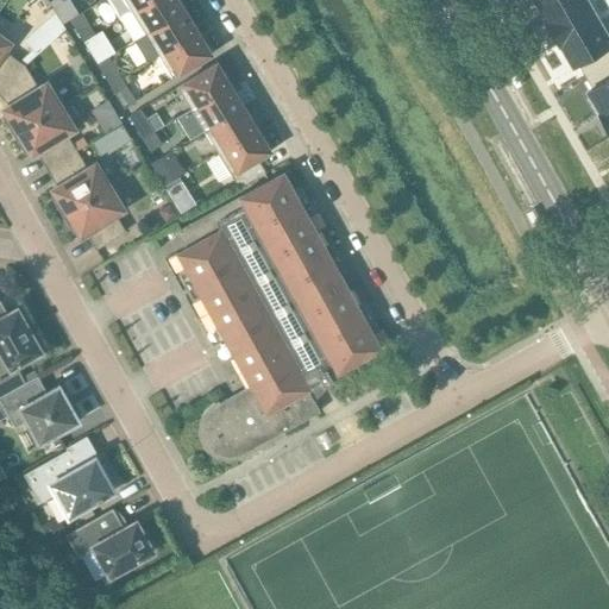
[(62,0),(52,0),(49,2),(57,14),(68,8),(62,0)]
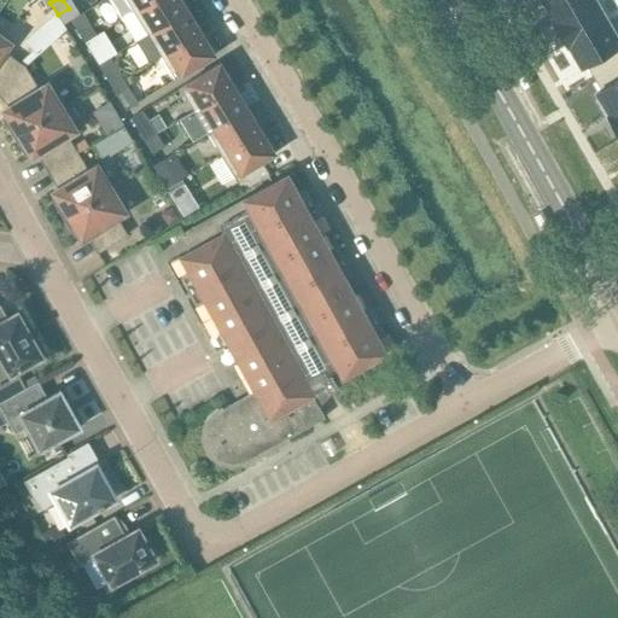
[(126,0),(134,12),(153,0),(126,0)]
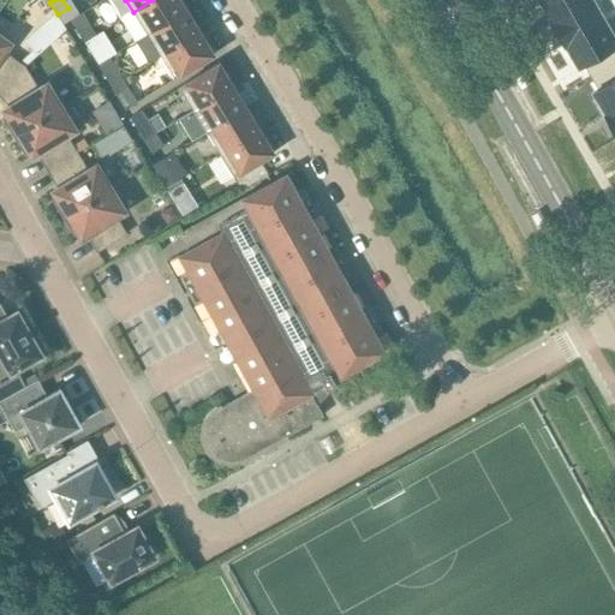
[(180,0),(153,0),(133,12),(147,35),(186,10),(180,0)]
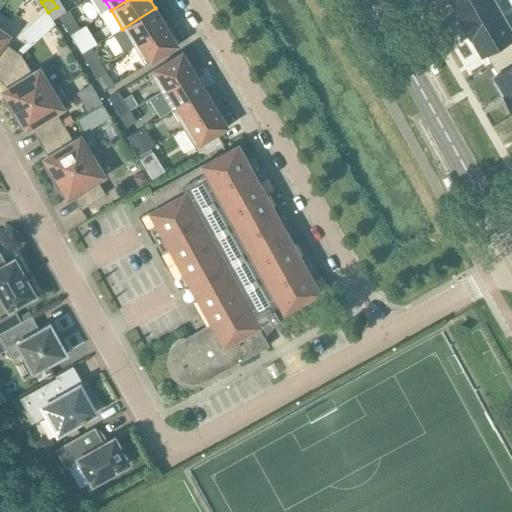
[(490,0),(450,0),(448,2),(458,19),(491,0),(490,0)]
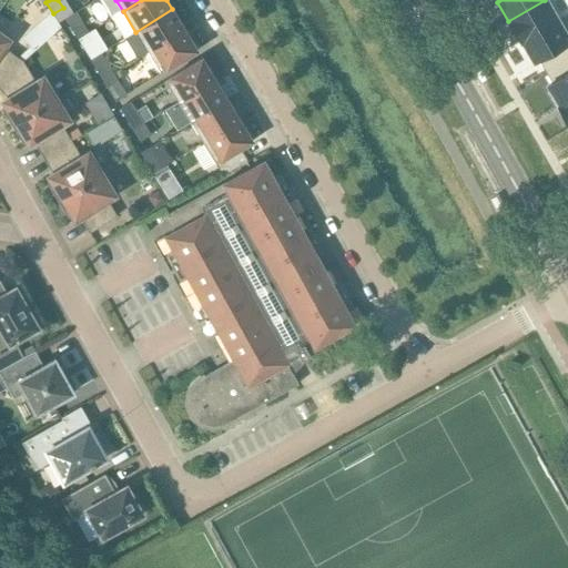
[(545,0),(508,21),(519,41),(556,20),(545,0)]
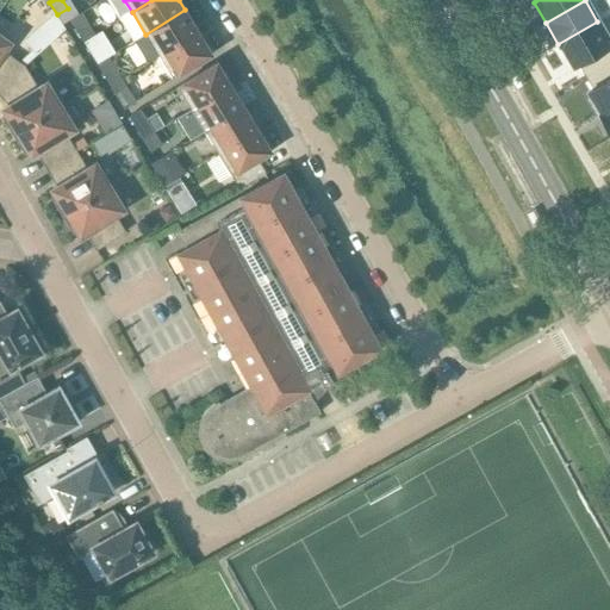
[(185,10),(145,35),(134,41),(148,63),(159,56),(198,32),(185,10)]
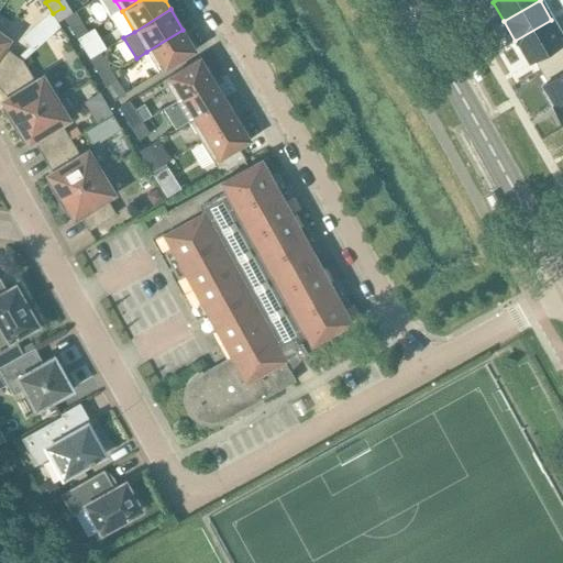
[(70,26),(78,39),(88,32),(80,20),(70,26)]
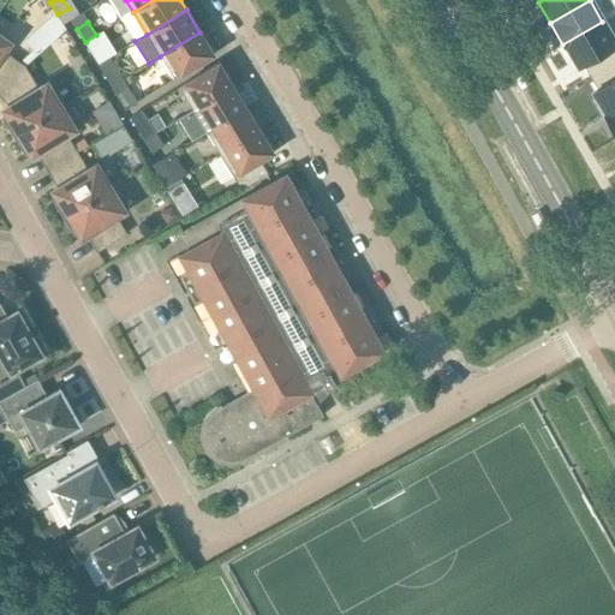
[(614,43),(602,22),(562,45),(577,69),(581,66),(587,78),(614,61),(614,43)]
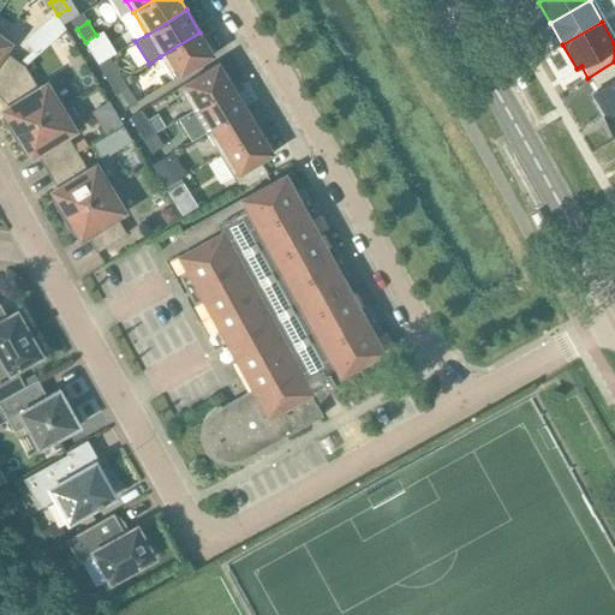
[(199,33),(160,57),(174,79),(193,67),(214,54),(199,33)]
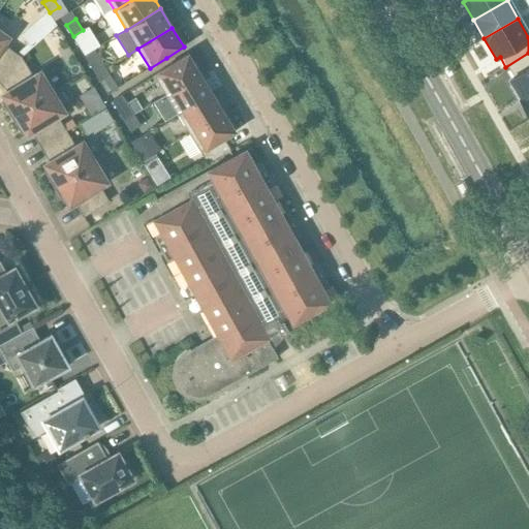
[(89,41),(83,30),(73,36),(80,47),(89,41)]
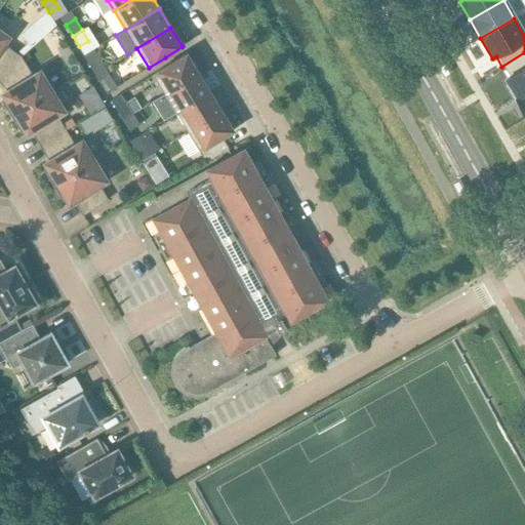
[(0,31),(0,76),(22,56),(3,43),(8,37),(0,31)]
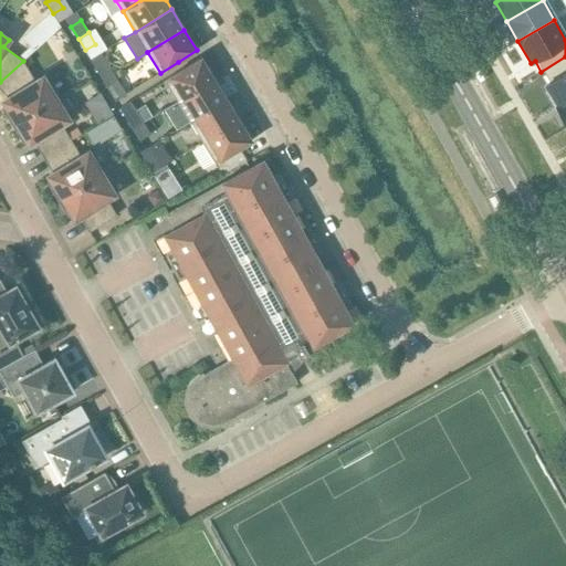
[(565,56),(541,72),(546,81),(542,83),(556,107),(565,101),(565,56)]
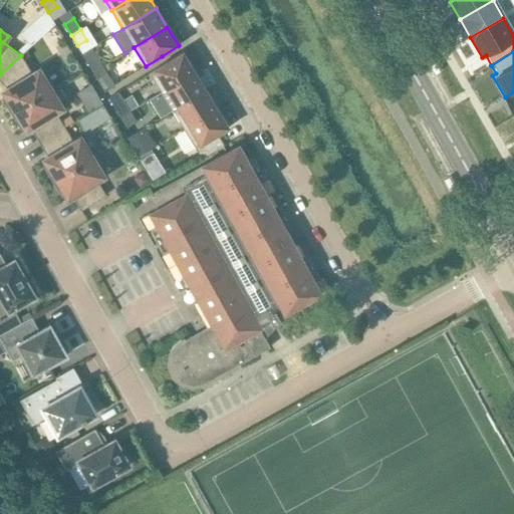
[(183,53),(166,63),(150,73),(162,92),(195,71),(183,53)]
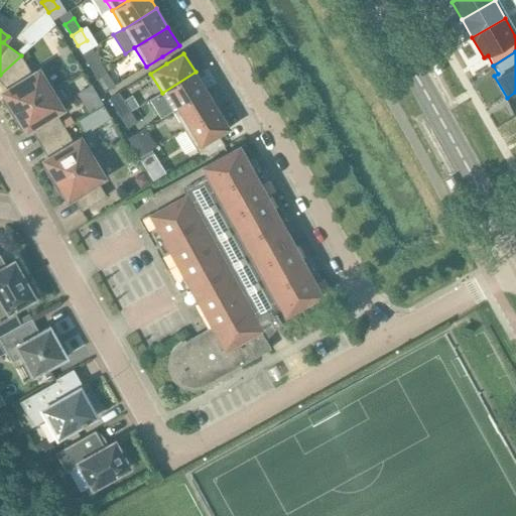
[(21,55),(0,75),(0,81),(7,90),(3,93),(6,97),(3,99),(10,111),(9,112),(11,114),(51,90),(39,71),(32,75),(21,55)]
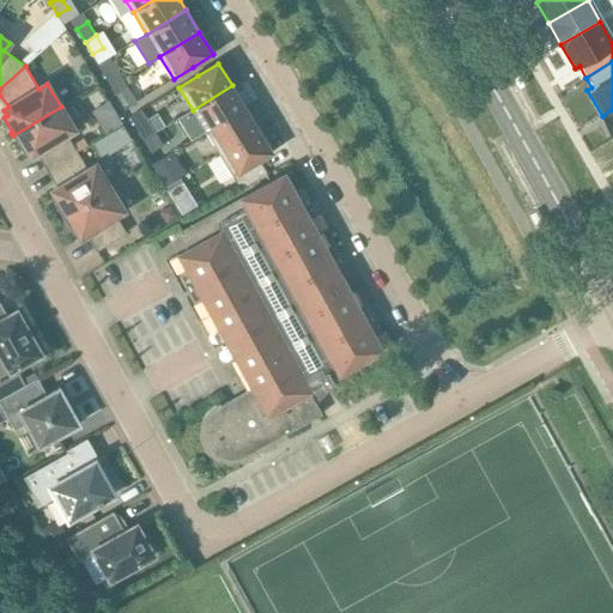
[(103,73),(111,85),(122,79),(115,66),(103,73)]
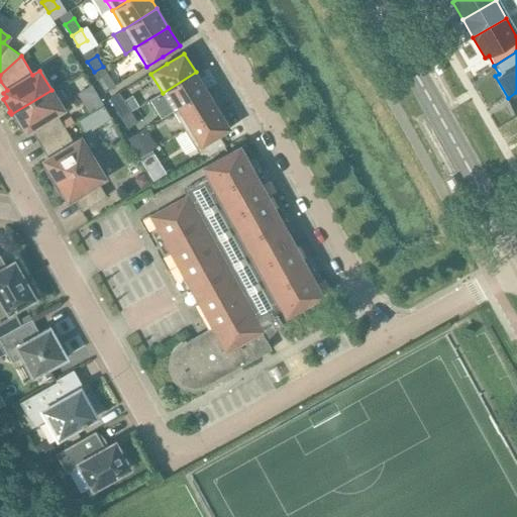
[(94,72),(100,83),(106,92),(115,86),(103,67),(94,72)]
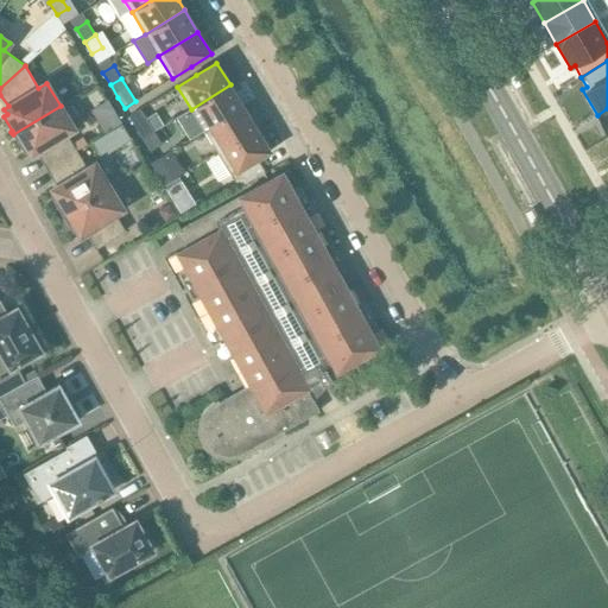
[(230,84),(191,109),(204,131),(244,107),(230,84)]
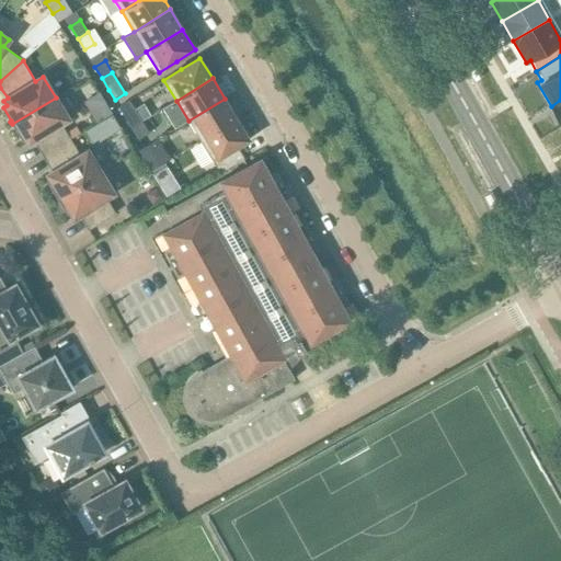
[(56,98),(12,124),(13,127),(15,126),(23,139),(26,137),(30,142),(33,140),(43,156),(70,139),(61,123),(68,118),(56,98)]
